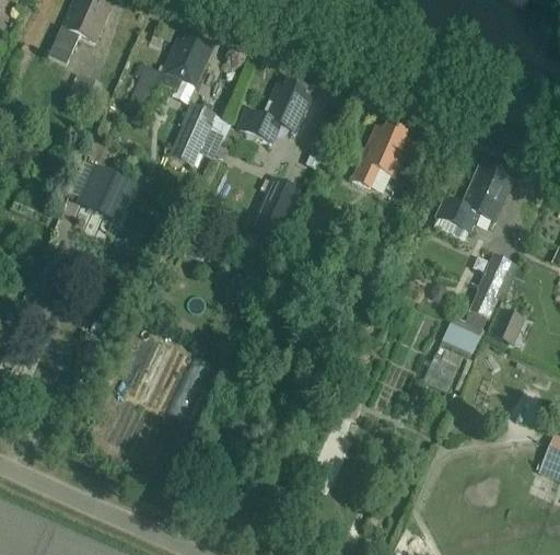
[(72,0),(61,24),(47,55),(66,64),(79,33),(94,41),(111,7),(103,3),(104,0),(72,0)]
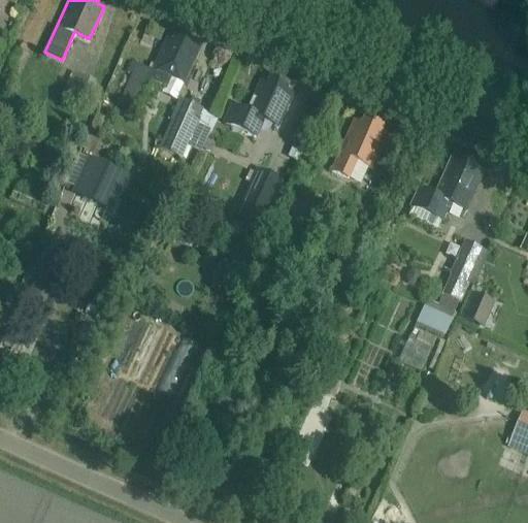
[(194,39),(177,32),(174,37),(167,34),(153,66),(185,80),(199,48),(192,45),(194,39)]
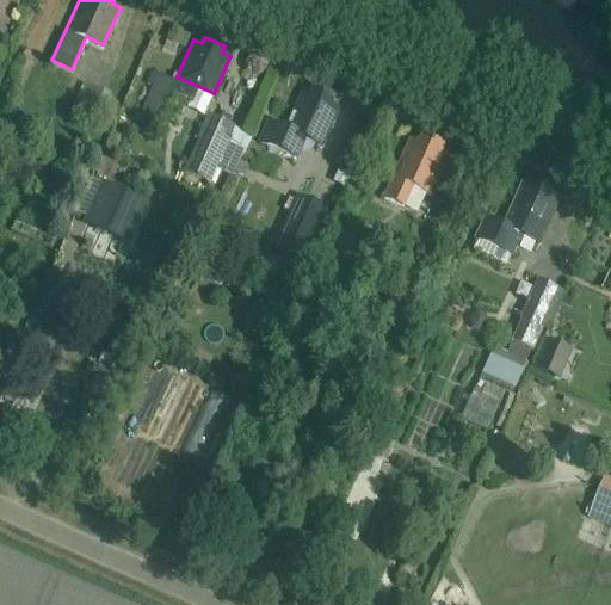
[(153,82),(140,113),(158,122),(171,90),(153,82)]
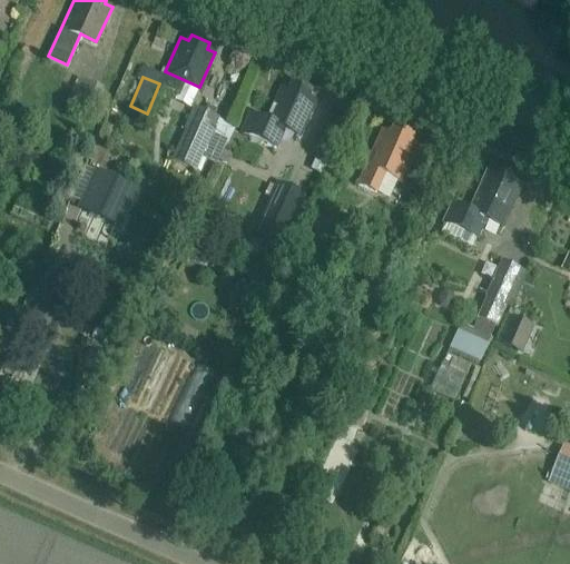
[(96,107),(105,85),(89,78),(79,100),(96,107)]
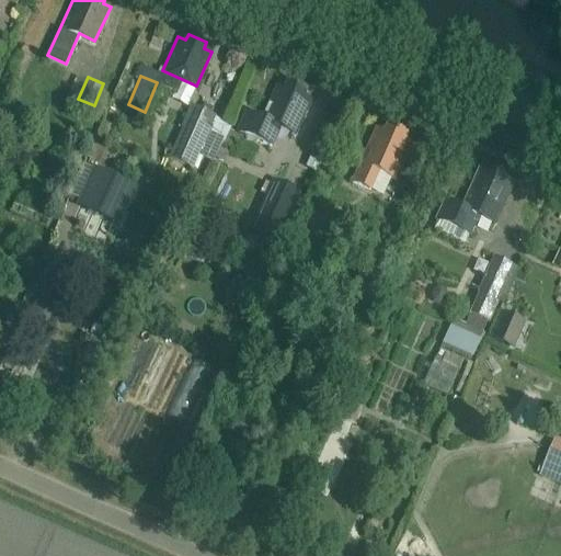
[(307,87),(288,78),(285,84),(277,80),(263,114),(248,108),(239,127),(272,143),(281,123),(297,131),(311,97),(304,93),(307,87)]
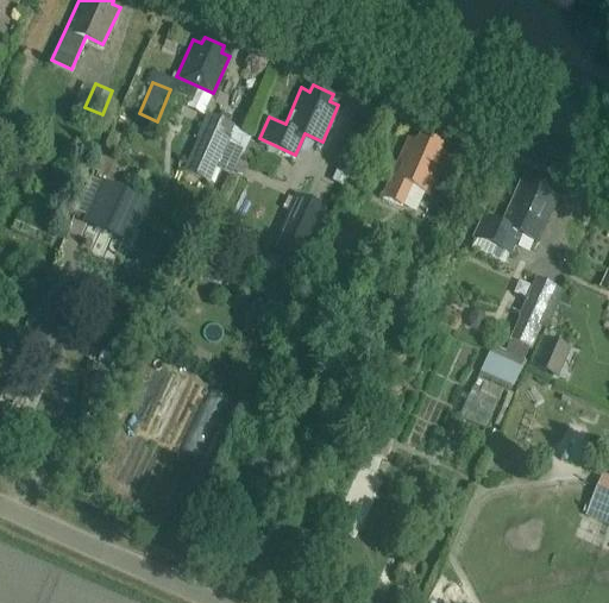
[(209,180),(234,123),(209,111),(184,168),(209,180)]
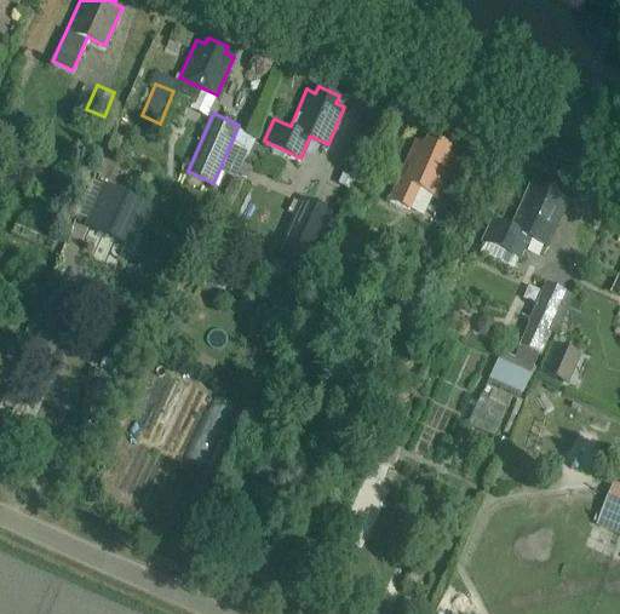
[(449,144),(428,135),(425,142),(417,138),(391,196),(409,204),(418,185),(438,194),(454,156),(446,151),(449,144)]
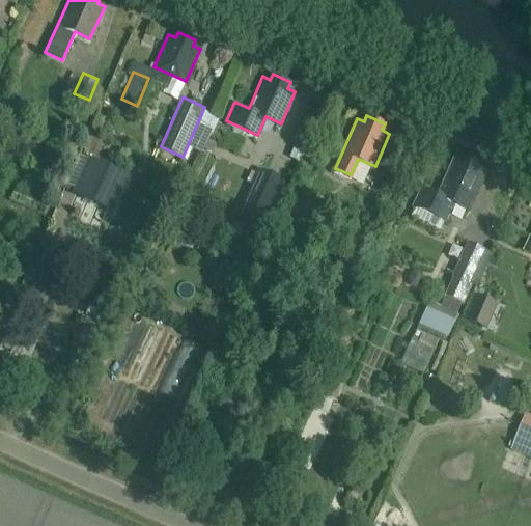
[(421,186),(413,203),(415,204),(411,215),(440,228),(444,217),(446,218),(453,201),(470,209),(487,169),(454,154),(438,192),(421,186)]
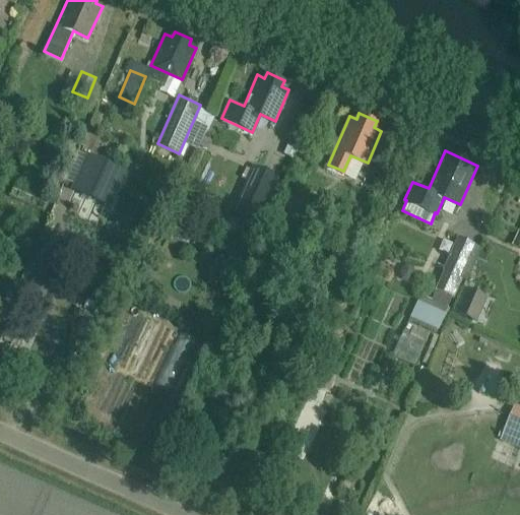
[(84,191),(111,203),(124,173),(107,166),(108,164),(91,155),(78,183),(86,187),(84,191)]
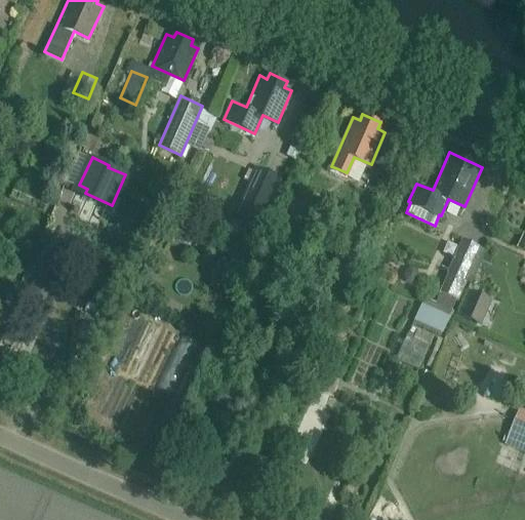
[(234,216),(257,227),(280,176),(256,166),(234,216)]
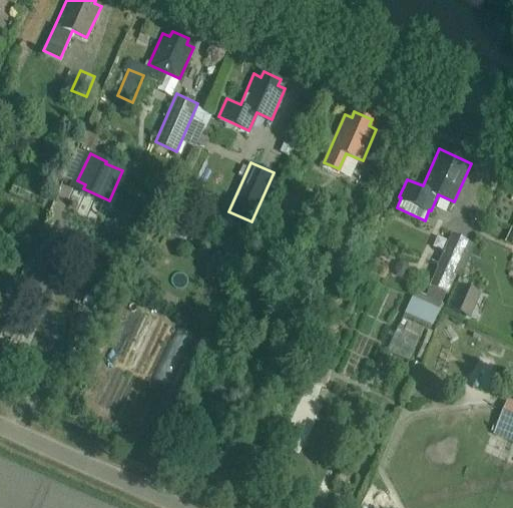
[(448,291),(457,271),(455,270),(468,239),(452,231),(438,263),(440,263),(427,293),(415,289),(412,295),(405,311),(432,322),(439,306),(446,290),(448,291)]
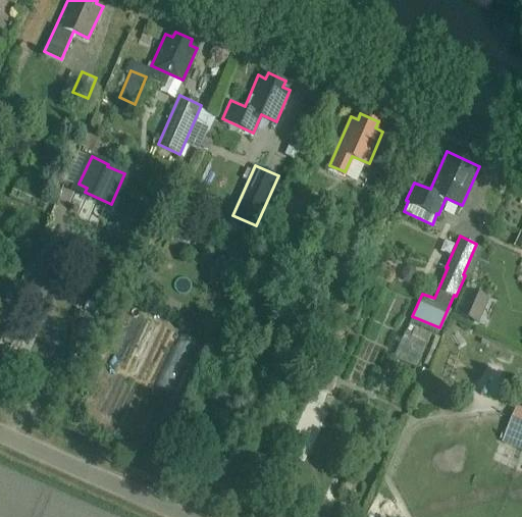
[(30,282),(44,290),(52,272),(38,265),(30,282)]
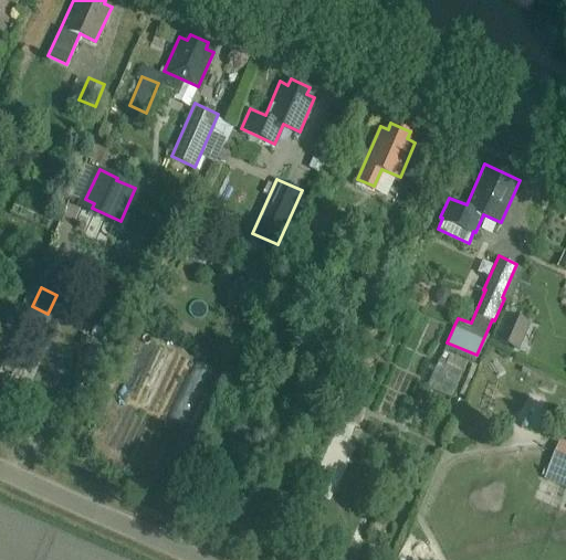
[(507,312),(495,339),(517,349),(531,321),(507,312)]
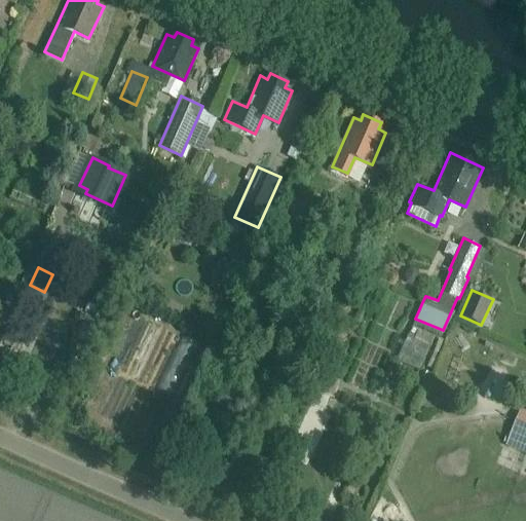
[(339,391),(345,374),(335,370),(329,387),(339,391)]
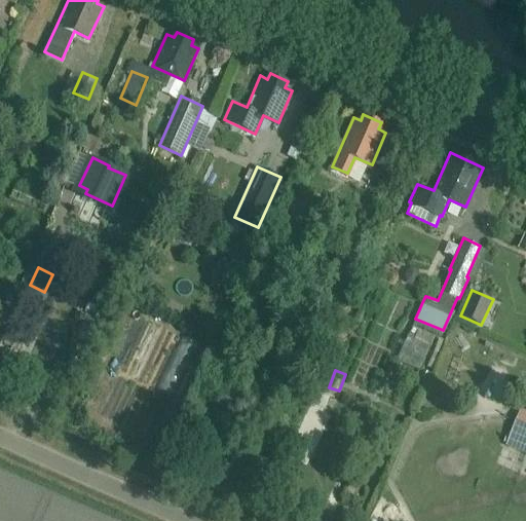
[(517,419),(506,443),(525,450),(525,409),(522,408),(519,413),(517,419)]
